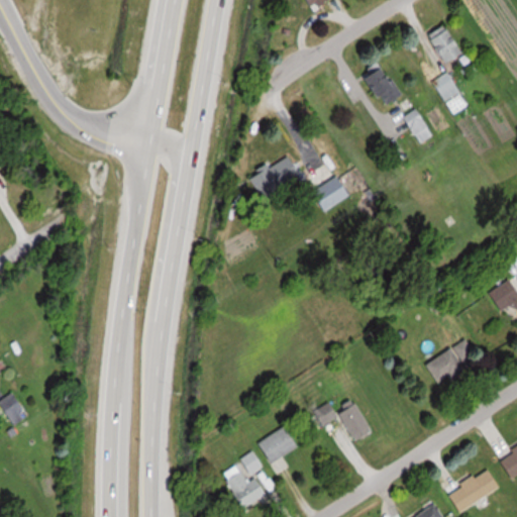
[(307,0),(315,11),(331,0),(307,0)]
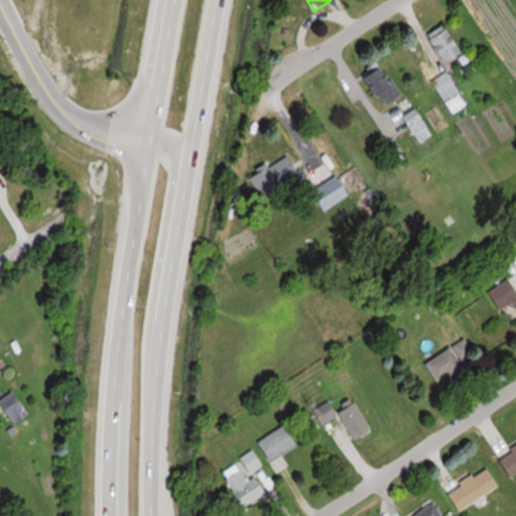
[(465,52),(449,24),(430,34),(445,63),(465,52)]
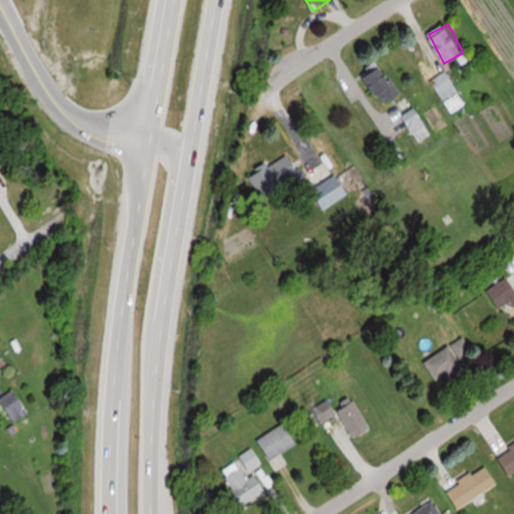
[(361,82),(389,104),(403,87),(374,65),(361,82)]
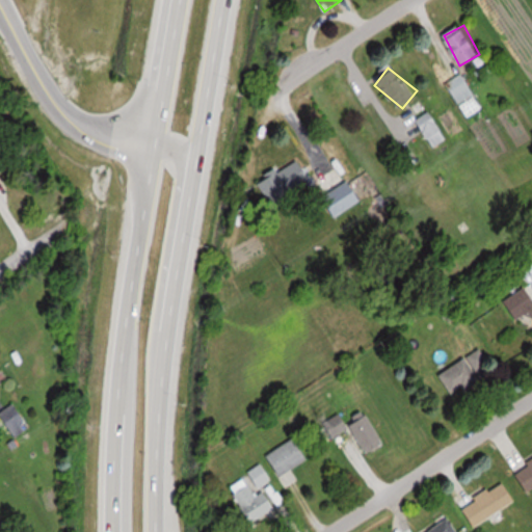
[(418,121),(430,137),(442,128),(429,111),(418,121)]
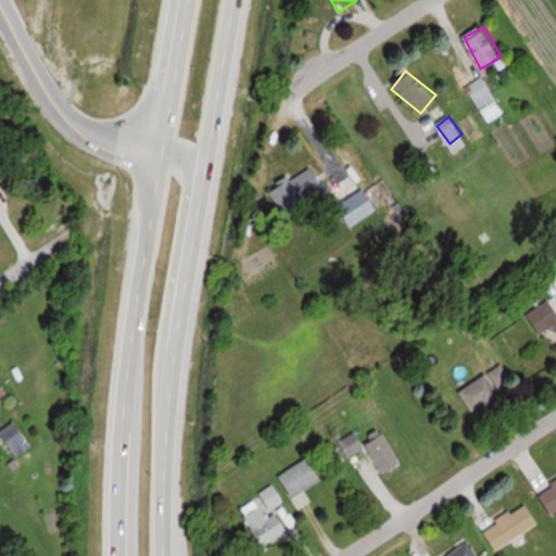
[(270,189),(285,215),(329,191),(314,165),(270,189)]
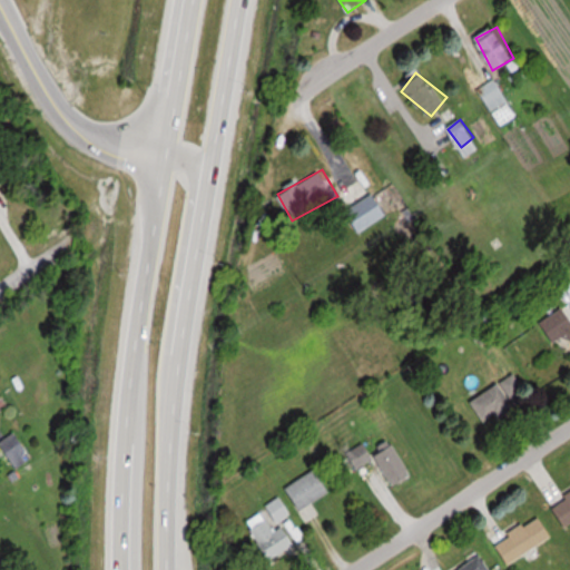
[(357,234),(390,214),(375,192),(344,212),(357,234)]
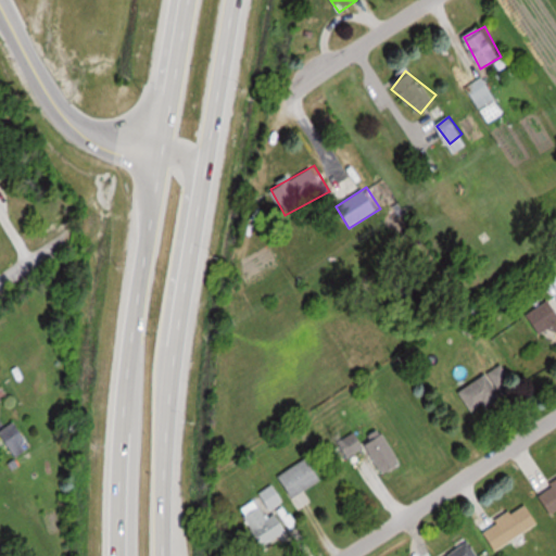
[(555,302),(553,298),(527,314),(539,333),(555,323),(555,302)]
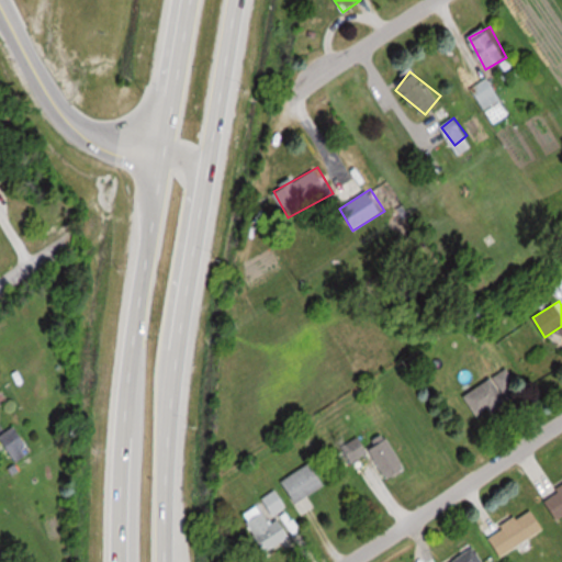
[(521,394),(509,370),(465,392),(476,416),(521,394)]
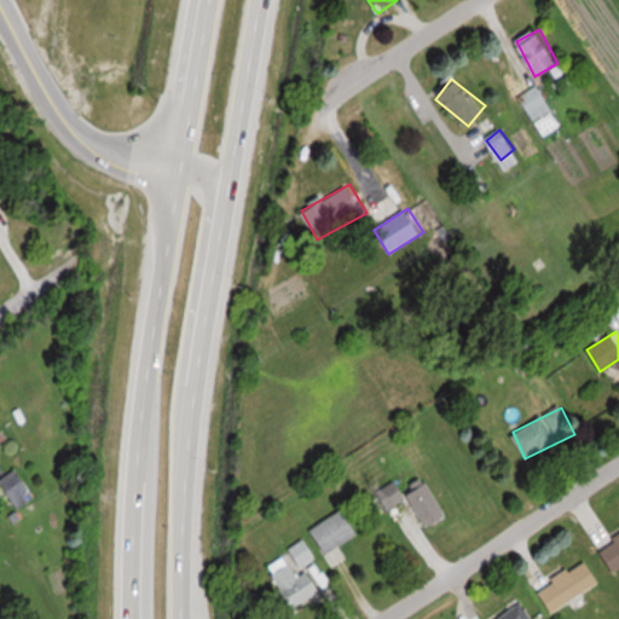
[(0,481),(0,484),(18,509),(36,496),(17,469),(0,481)]
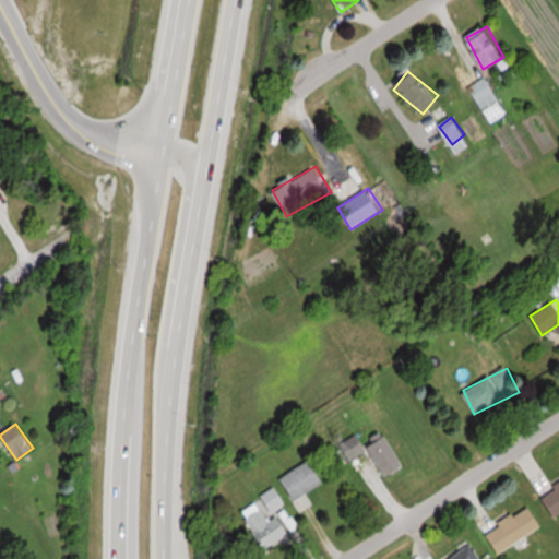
[(405,466),(387,432),(366,443),(360,432),(342,442),(352,460),(369,450),(384,477),(405,466)]
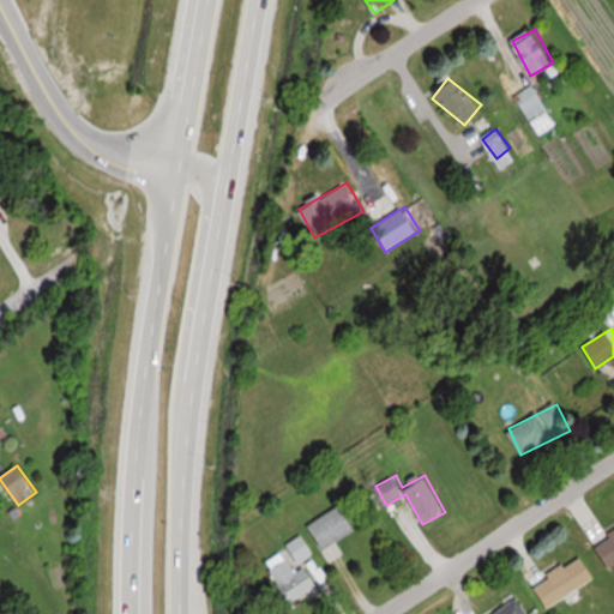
[(312,522),(325,547),(356,530),(343,505),(312,522)]
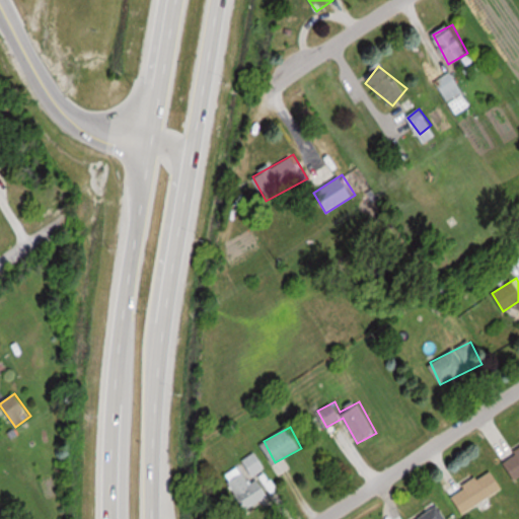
[(518,450),(503,459),(515,479),(518,476),(518,450)]
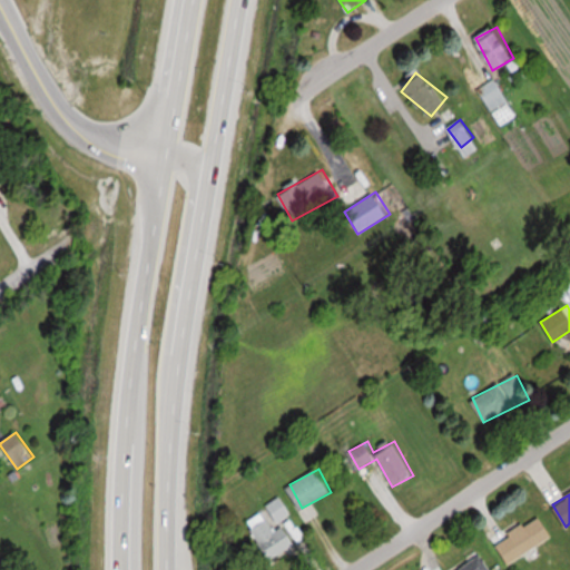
[(268,562),(297,543),(283,521),(294,513),(283,497),(247,519),(254,529),(249,532),(268,562)]
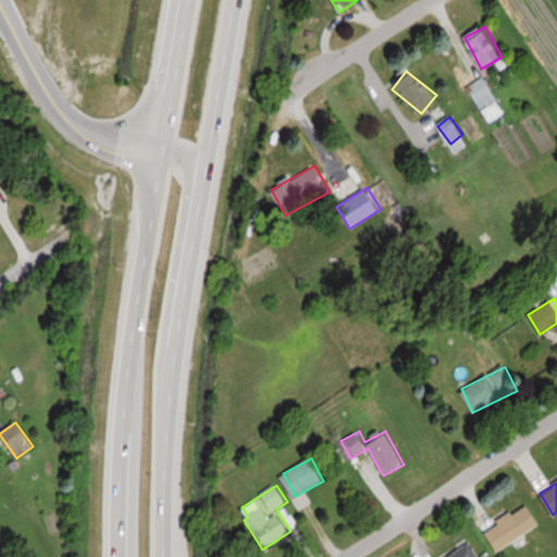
[(510,543),(542,523),(528,502),(496,521),(510,543)]
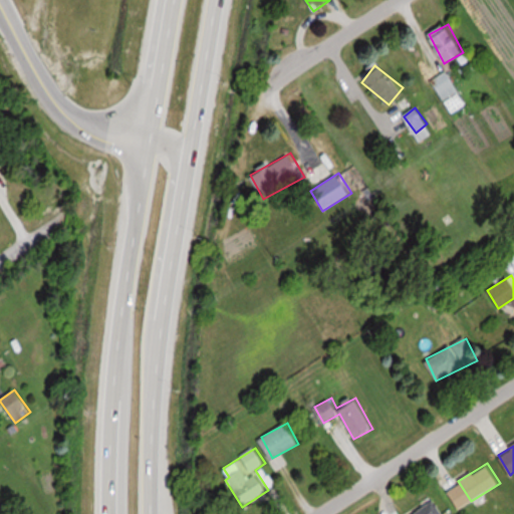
[(413,513),(444,513),(435,500),(413,513)]
